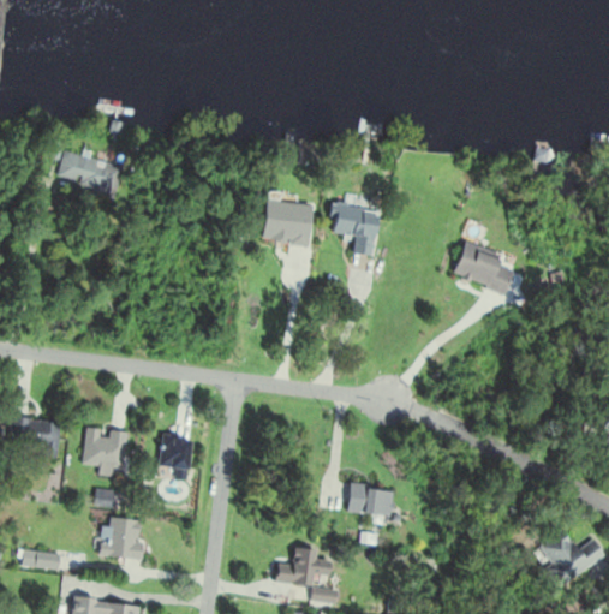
[(64,153),(58,180),(96,188),(94,197),(115,201),(123,165),(64,153)]
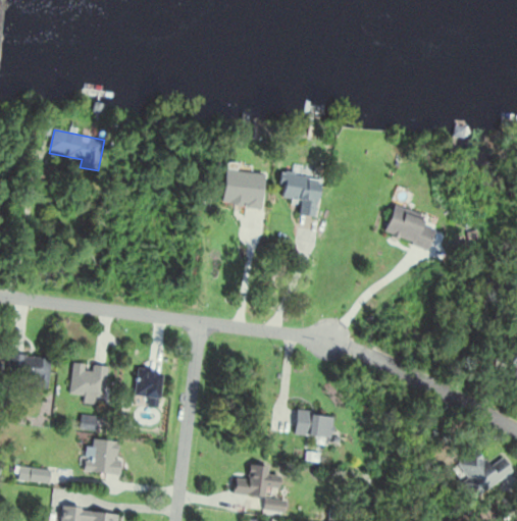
[(263,209),(267,172),(226,168),(222,205),(263,209)]
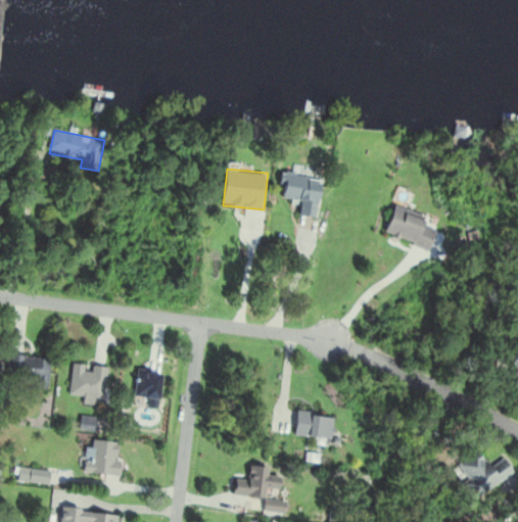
[(317,217),(321,179),(282,174),(279,197),(301,200),(300,215),(317,217)]
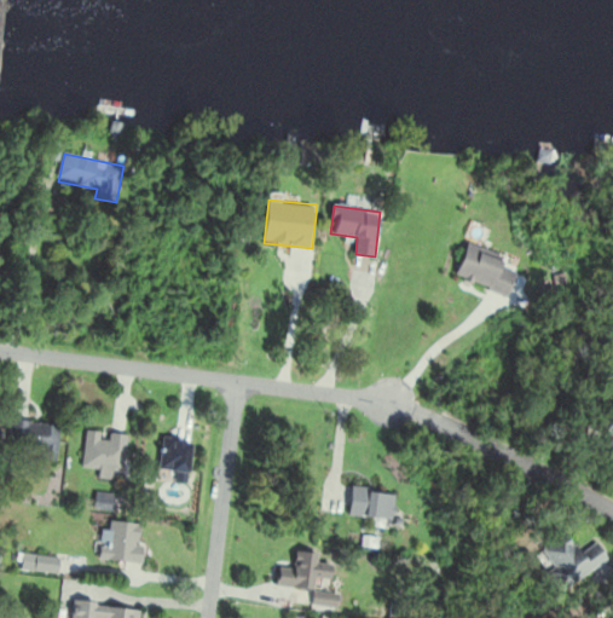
[(455,277),(509,293),(519,258),(466,242),(455,277)]
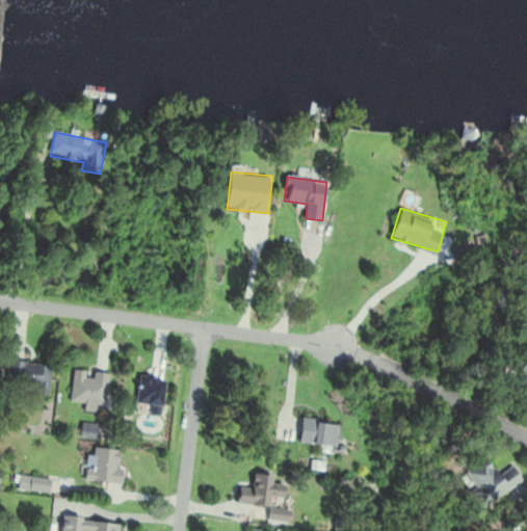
[(54,365),(11,360),(8,383),(41,388),(40,396),(50,397),(54,365)]
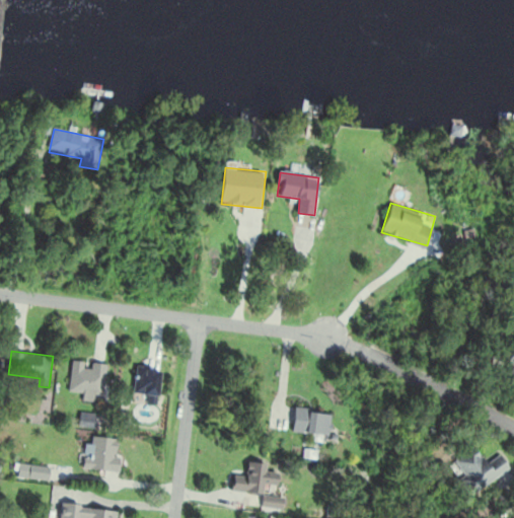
[(107,364),(74,361),(71,392),(105,395),(107,364)]
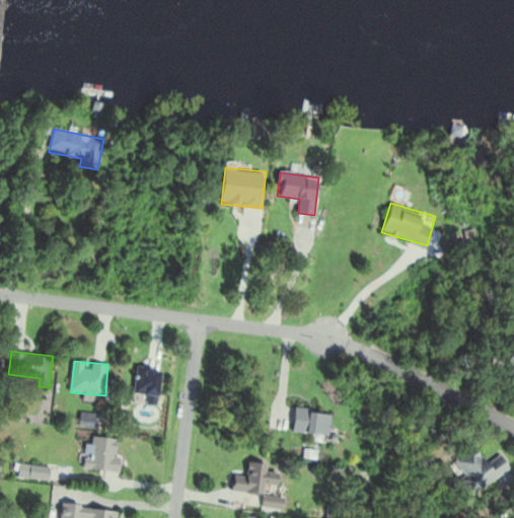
[(157,403),(162,370),(138,366),(134,394),(149,396),(149,402),(157,403)]
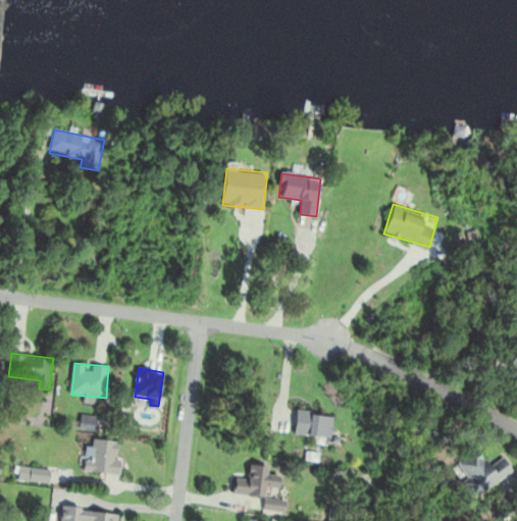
[(333,415),(298,415),(298,436),(333,436),(333,415)]
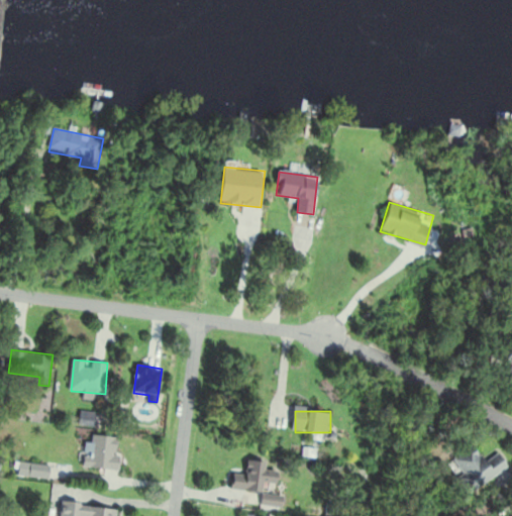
[(118,472),(122,439),(94,434),(89,468),(118,472)]
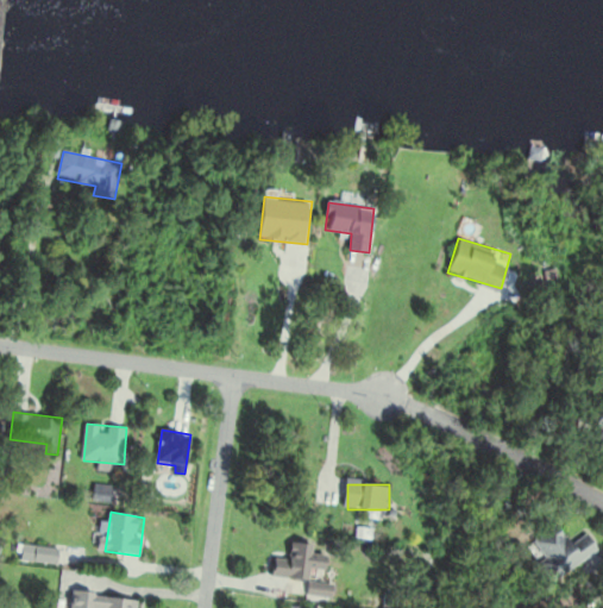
[(570,544),(559,525),(528,544),(551,581),(600,552),(588,533),(570,544)]
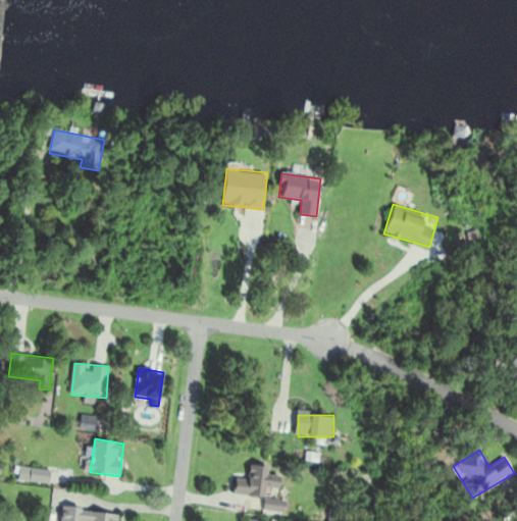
[(52,483),(53,469),(21,466),(20,480),(52,483)]
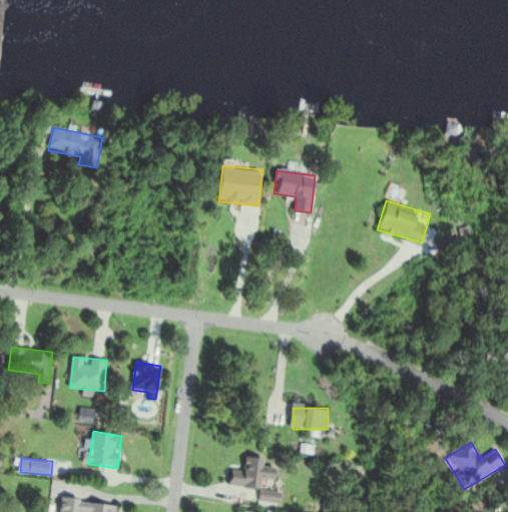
[(230,485),(262,489),(263,480),(275,481),(278,462),(247,458),(244,478),(231,476),(230,485)]
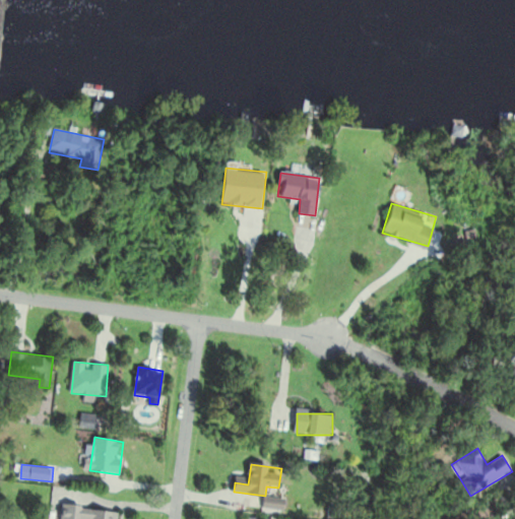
[(118,518),(120,510),(63,504),(60,518),(118,518)]
